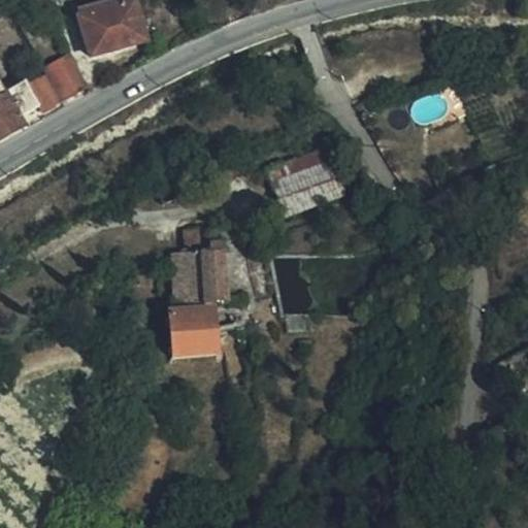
[(90,60),(144,42),(132,0),(112,0),(76,10),(90,60)]
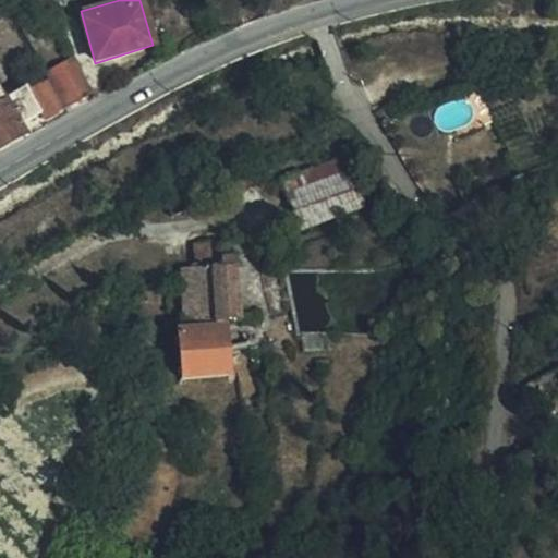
[(49,80),(64,109),(89,95),(70,61),(47,74),(49,80)]
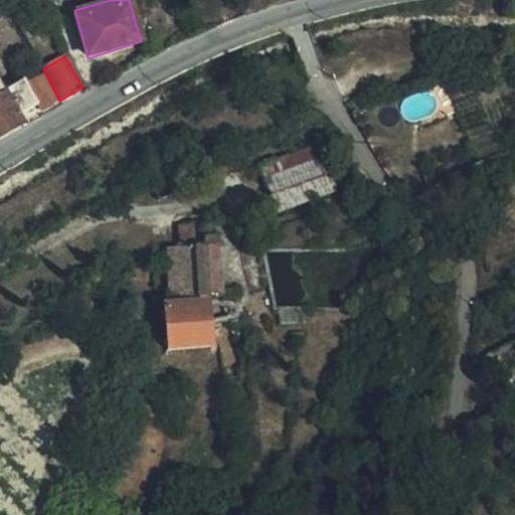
[(39,112),(59,101),(45,73),(36,76),(5,95),(0,84),(0,138),(23,126),(18,117),(36,107),(39,112)]
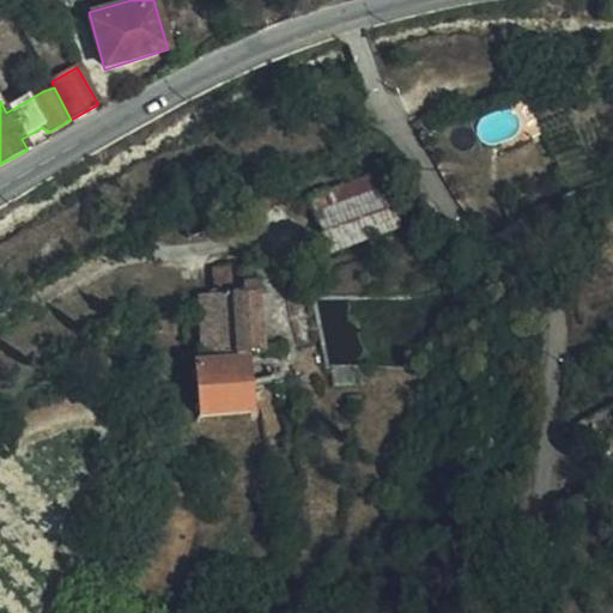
[(399,229),(380,175),(309,201),(329,256),(399,229)]
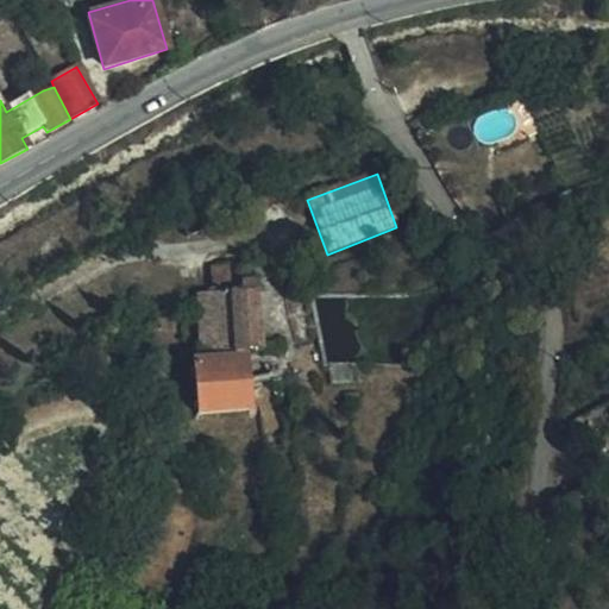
[(200,356),(261,352),(256,281),(240,282),(239,261),(211,262),(213,296),(195,297),(200,356)]
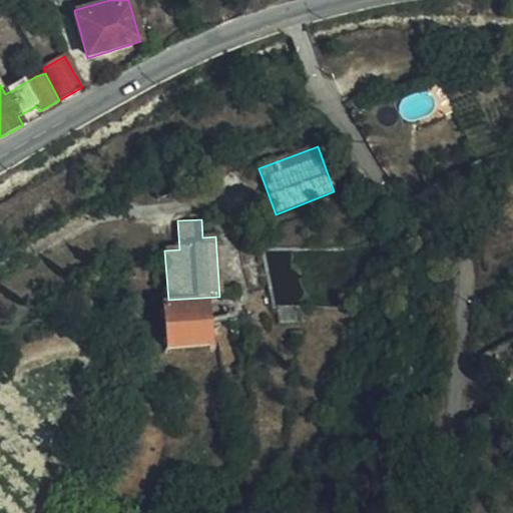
[(209,346),(206,304),(163,306),(165,349),(209,346)]
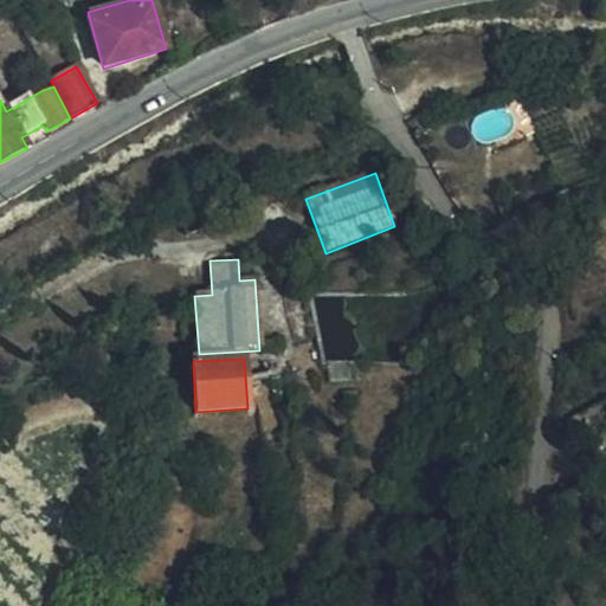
[(349,382),(349,366),(326,366),(328,384),(349,382)]
